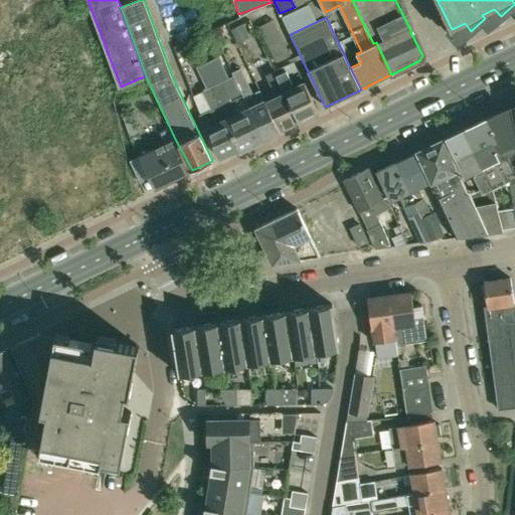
[(290,54),(273,21),(258,29),(274,61),(290,54)]
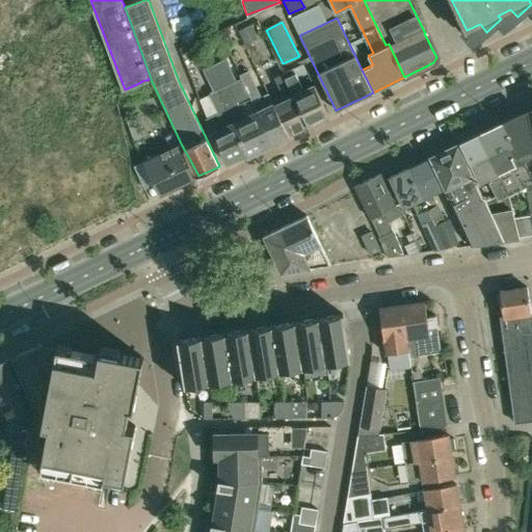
[(225,58),(203,70),(212,89),(235,78),(225,58)]
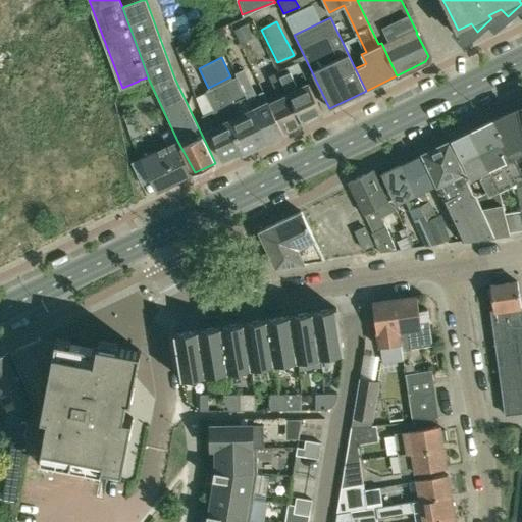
[(268,141),(284,133),(268,102),(263,92),(256,95),(251,85),(243,67),(235,71),(236,74),(246,96),(253,110),(268,141)]
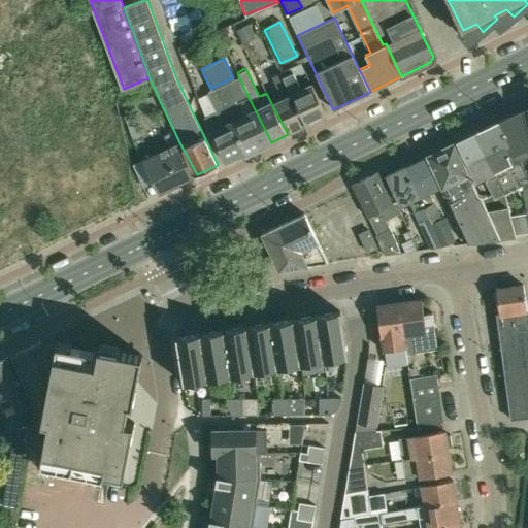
[(288,134),(308,125),(285,76),(283,72),(272,76),(283,98),(271,103),(288,134)]
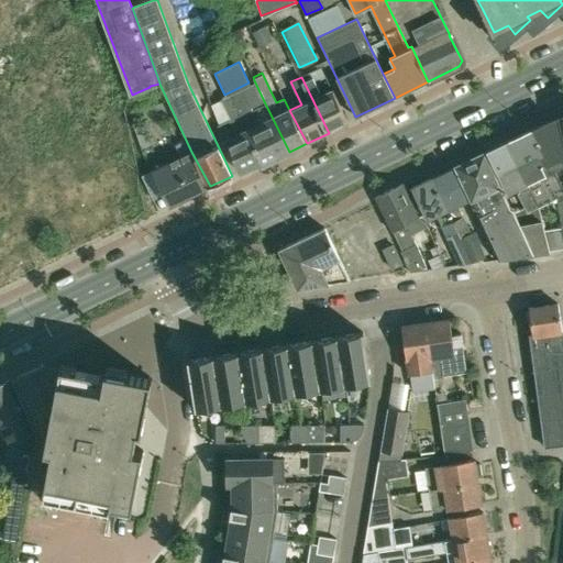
[(304,81),(329,133),(349,123),(332,89),(317,97),(316,92),(319,91),(312,77),(304,81)]
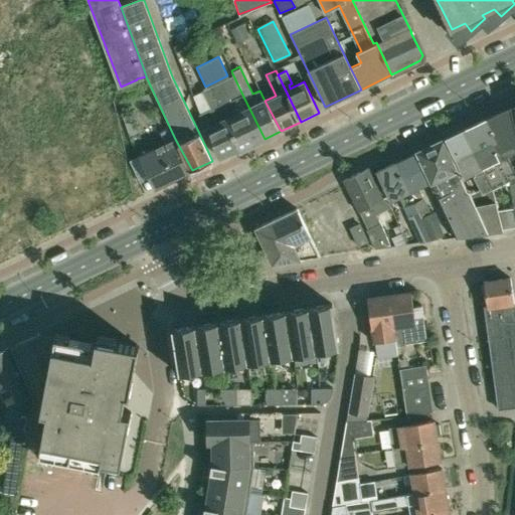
[(242,95),(232,73),(219,80),(210,84),(242,149),(265,139),(249,109),(237,114),(231,101),(242,95)]
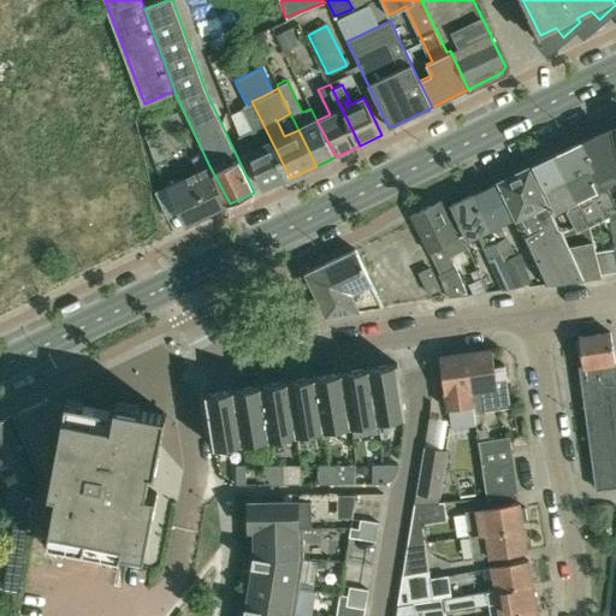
[(288,181),(290,178),(252,101),(242,106),(254,129),(238,137),(262,188),(285,177),(288,181)]
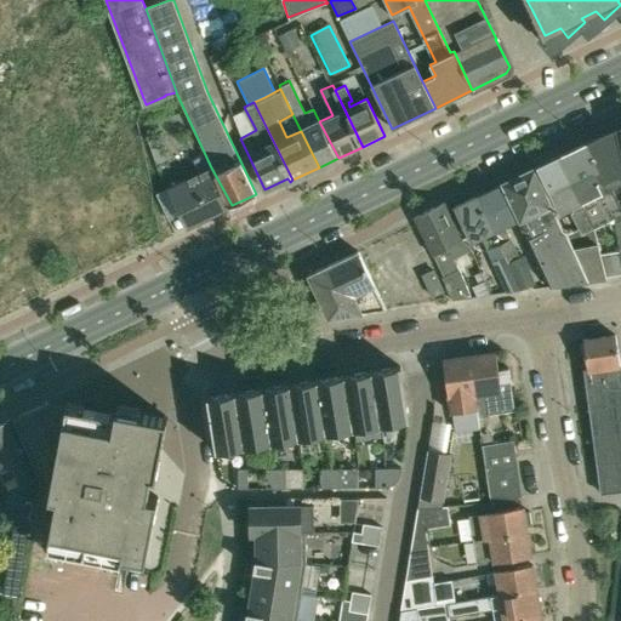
[(620,169),(613,131),(586,143),(599,170),(593,174),(614,217),(615,217),(620,260),(620,208),(611,188),(620,182),(620,169)]
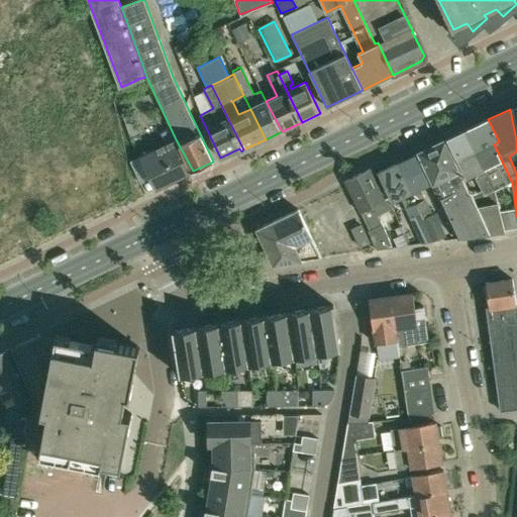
[(504,185),(511,181),(494,144),(499,141),(488,119),(470,128),(480,150),(477,151),(485,169),(494,189),(504,185)]
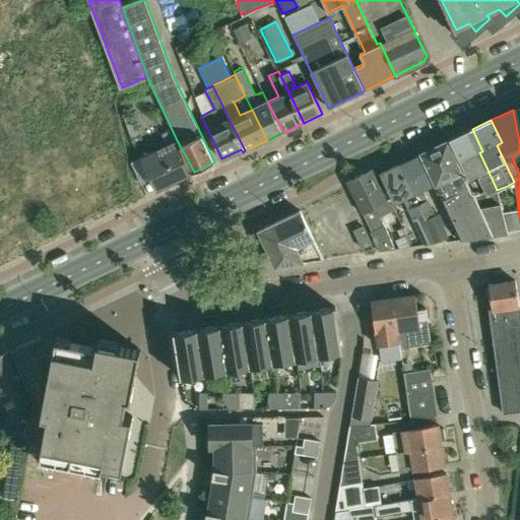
[(498,191),(488,170),(479,152),(482,151),(472,129),(450,139),(469,179),(478,175),(480,178),(478,179),(484,191),(475,196),(493,235),(508,232),(498,191)]
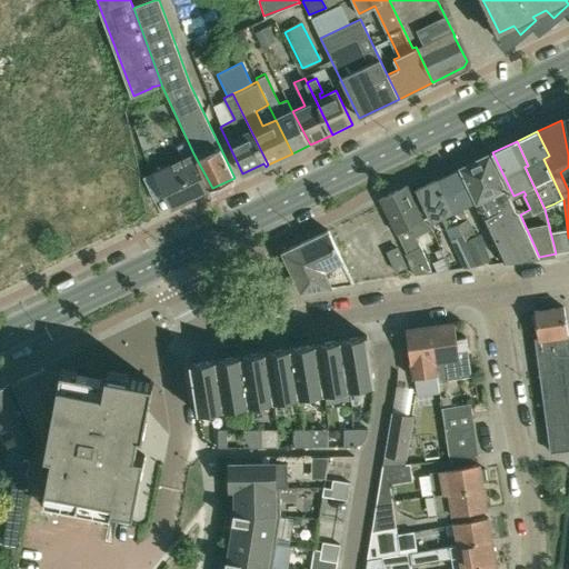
[(172,207),(212,188),(193,153),(156,171),(172,207)]
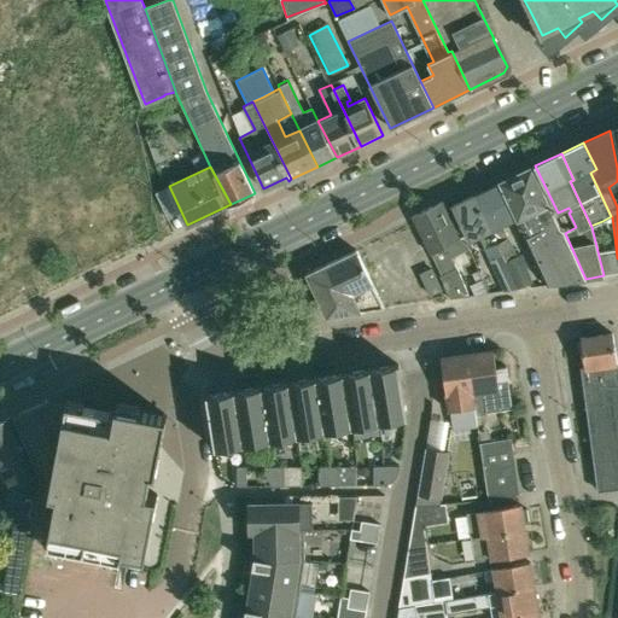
[(560,228),(541,190),(531,168),(501,182),(520,223),(518,225),(534,258),(537,256),(551,284),(586,279),(565,233),(564,231),(560,228)]
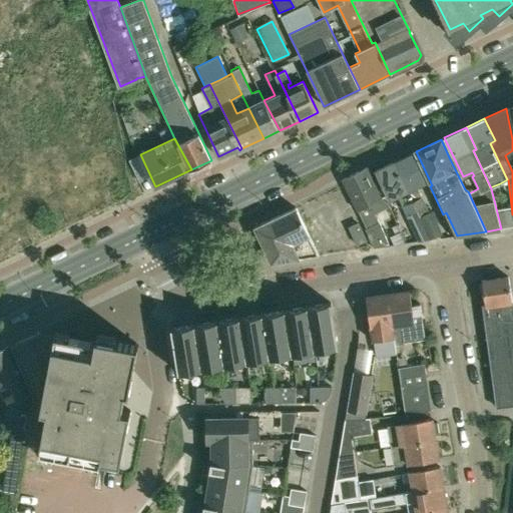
[(428,210),(417,186),(426,182),(412,153),(393,161),(418,214),(419,214),(430,237),(443,231),(432,208),(428,210)]
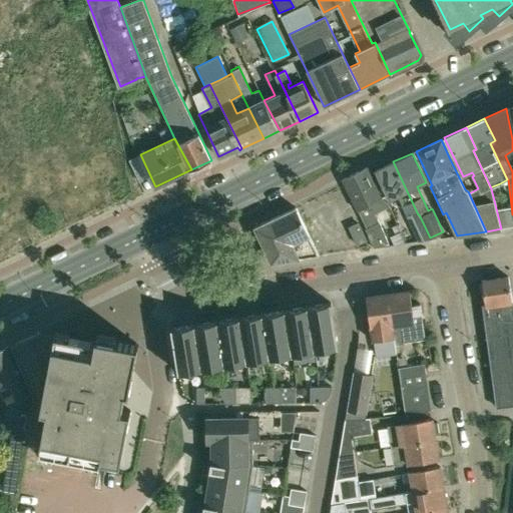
[(415,216),(418,214),(393,161),(376,170),(390,199),(398,196),(407,214),(412,211),(415,216)]
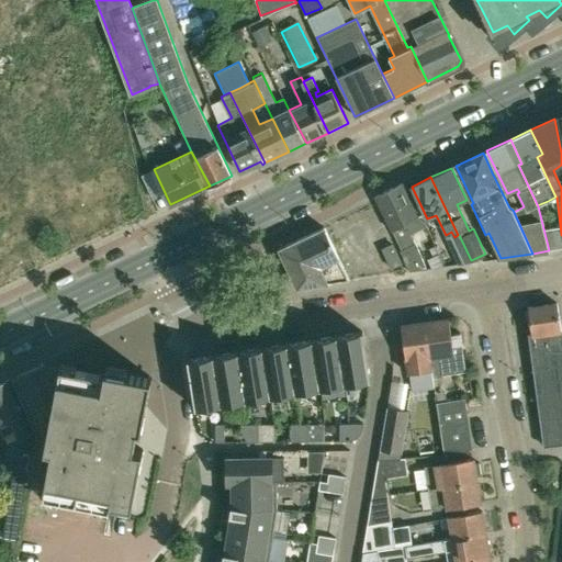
[(417,216),(405,190),(402,183),(375,195),(402,250),(400,250),(409,271),(427,269),(411,234),(427,226),(425,222),(417,216)]
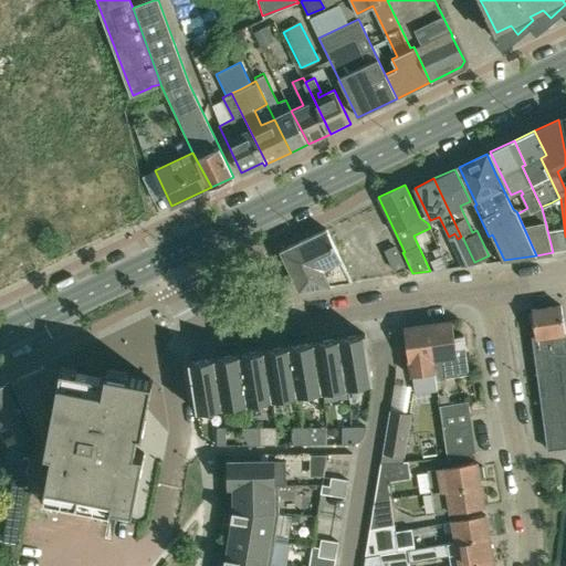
[(547,230),(553,252),(565,250),(565,238),(565,228),(547,230)]
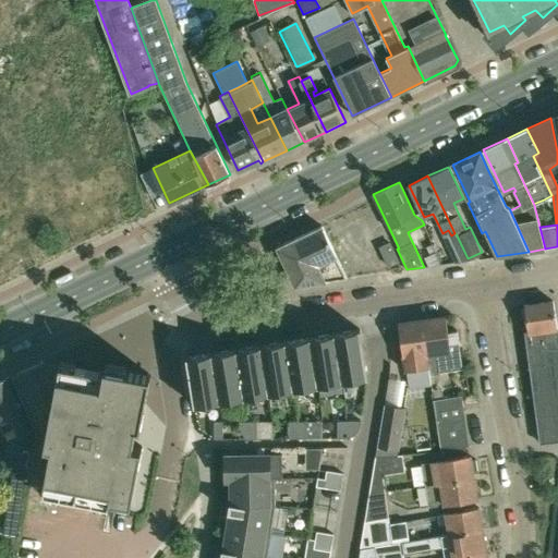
[(322,226),(278,246),(277,247),(295,287),(347,278),(322,226)]
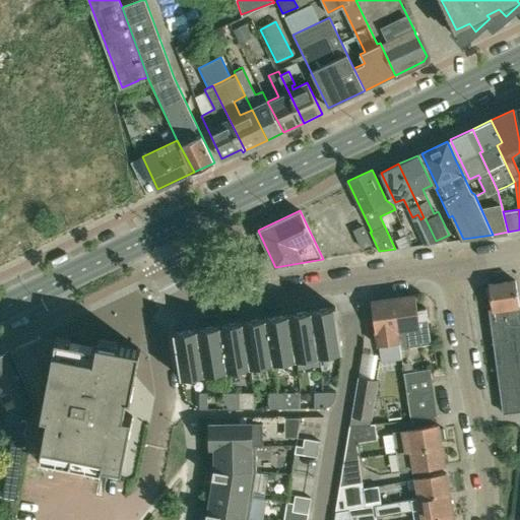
[(435,243),(429,228),(418,232),(424,245),(435,243)]
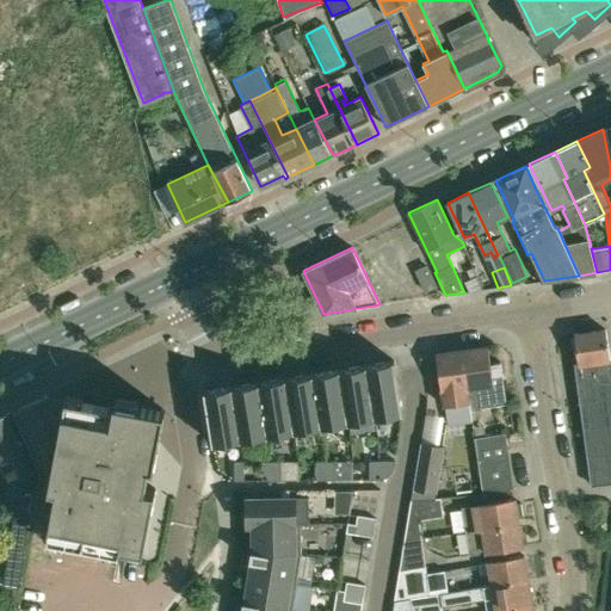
[(610,366),(610,365),(609,359),(610,359),(605,329),(604,329),(604,331),(594,332),(593,332),(575,334),(575,333),(574,334),(578,363),(575,364),(581,405),(576,406),(578,415),(584,414),(591,469),(609,467),(610,481),(610,366)]
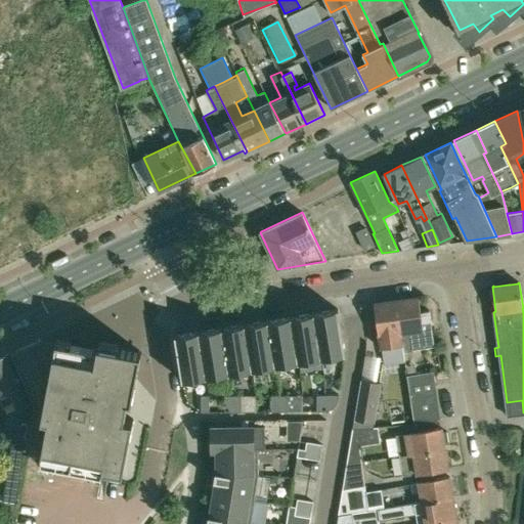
[(419,298),(397,300),(403,352),(411,351),(411,349),(433,347),(428,308),(420,309),(419,298)]
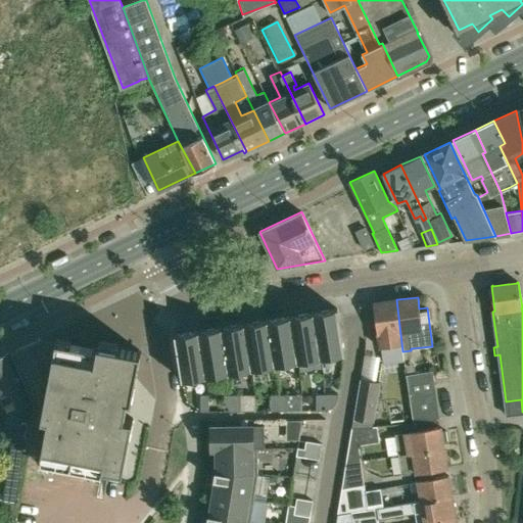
[(401,352),(402,351),(396,299),(373,302),(379,347),(400,345),(401,352)]
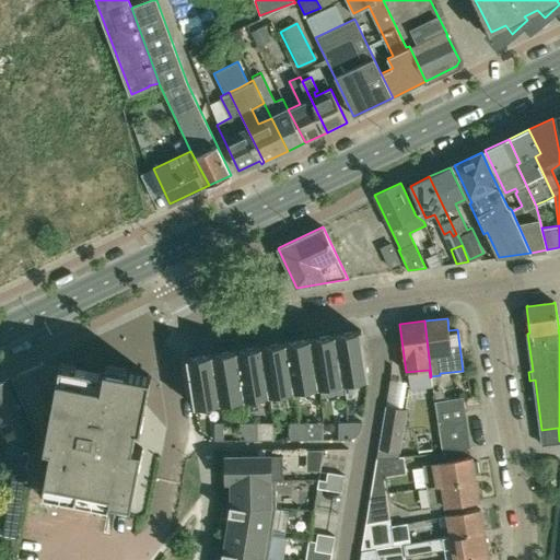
[(361,330),(336,335),(343,383),(369,378),(361,330)]
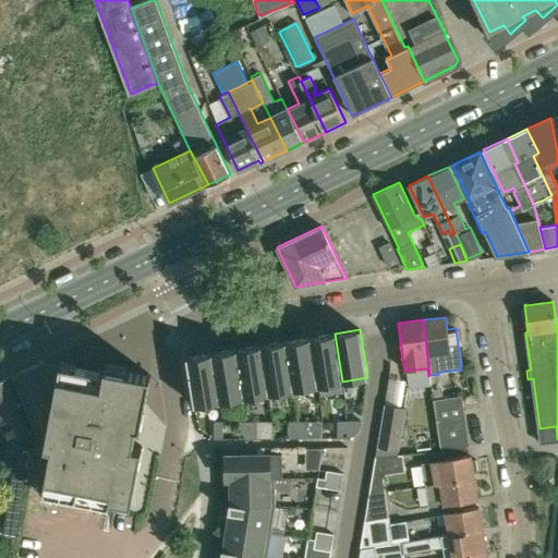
[(335,334),(310,337),(317,385),(342,381),(335,334)]
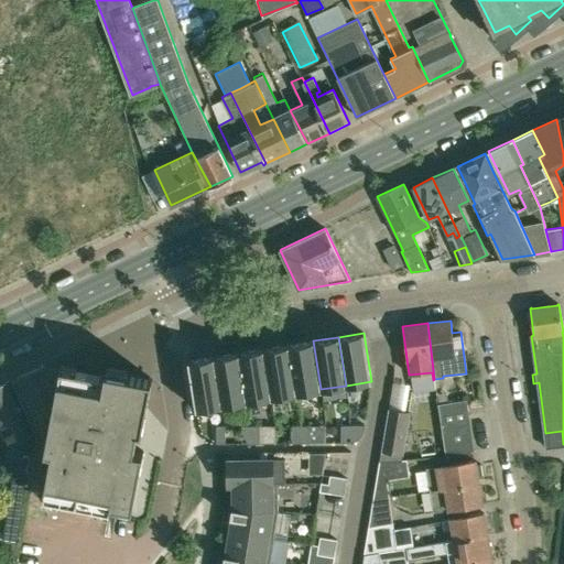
[(289,345),(296,393),(321,389),(313,340),(289,345)]
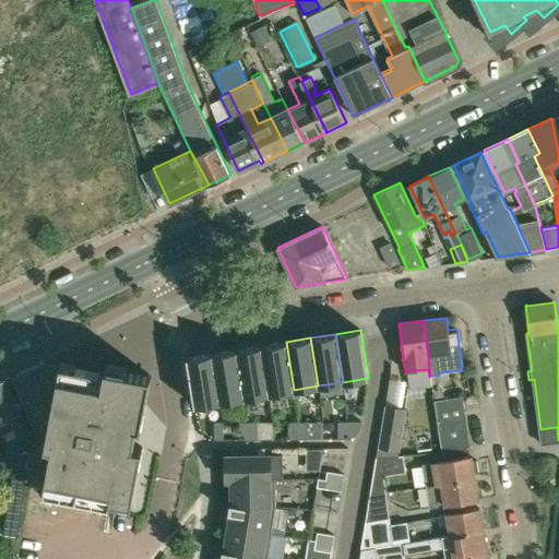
[(286,342),(261,346),(269,393),(294,390),(286,342)]
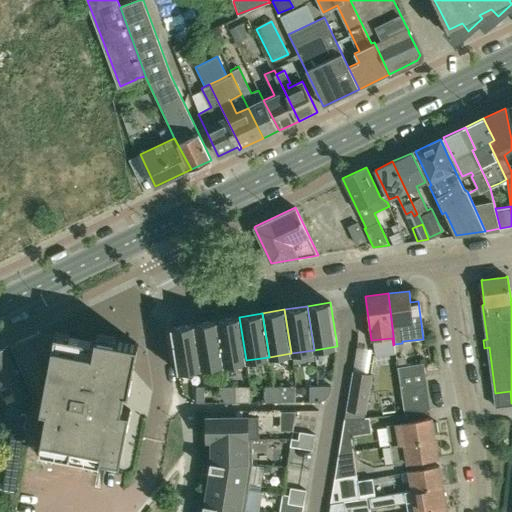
[(224,364),(246,360),(239,317),(217,320),(224,364)]
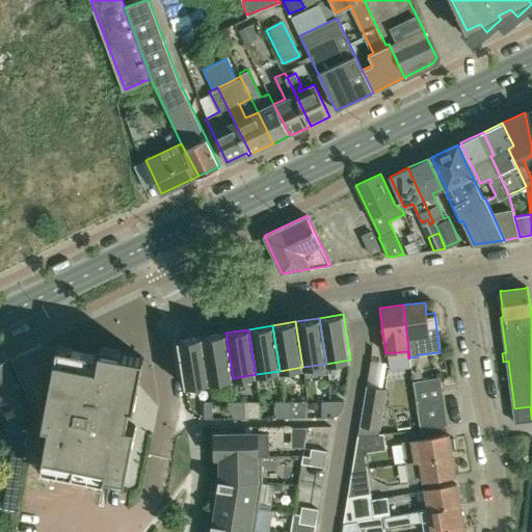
[(225,333),(202,337),(209,382),(233,378),(225,333)]
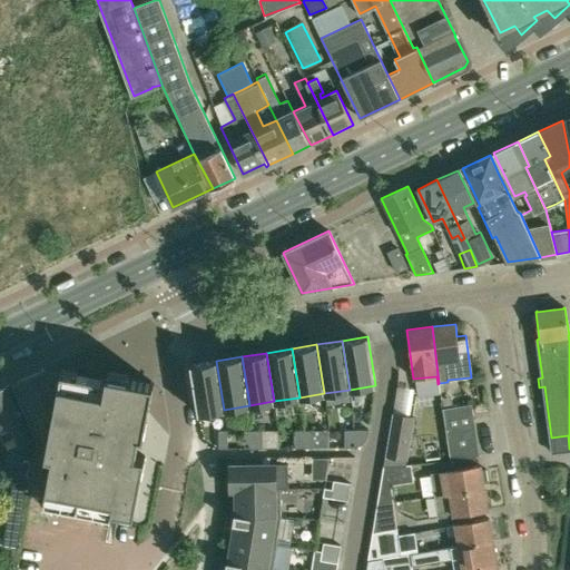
[(190,365),(198,414),(224,410),(216,361),(190,365)]
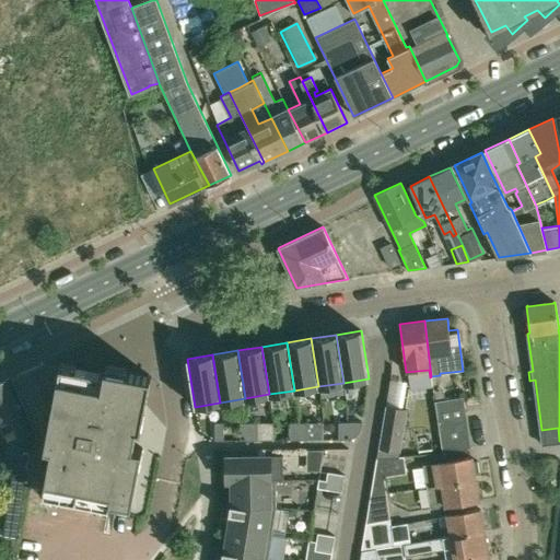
[(104,372),(47,361),(11,377),(35,432),(33,444),(50,447),(43,492),(108,504),(109,500),(131,504),(142,448),(132,446),(137,427),(140,428),(151,376),(104,368),(104,372)]
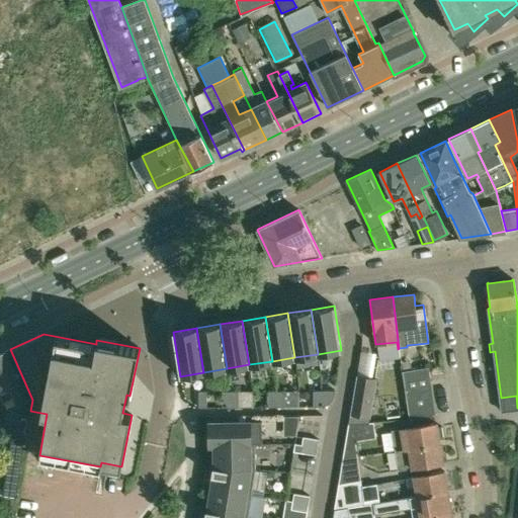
[(21,379),(8,350),(0,353),(0,395),(3,403),(14,398),(16,403),(28,398),(21,379)]
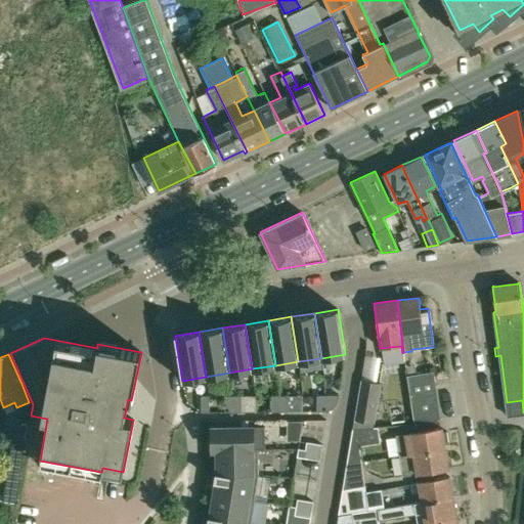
[(413,424),(440,421),(433,372),(406,376),(413,424)]
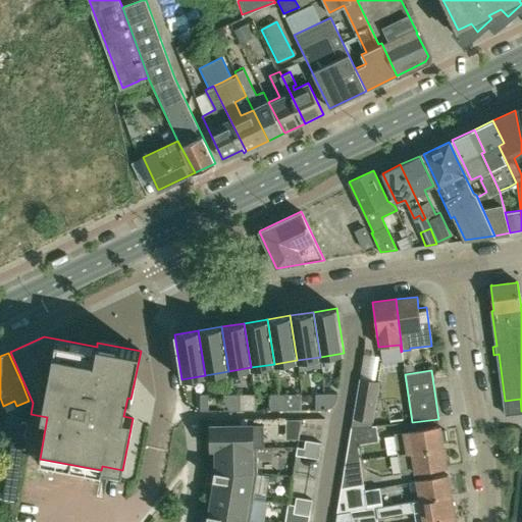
[(349,427),(370,426),(377,380),(357,377),(349,427)]
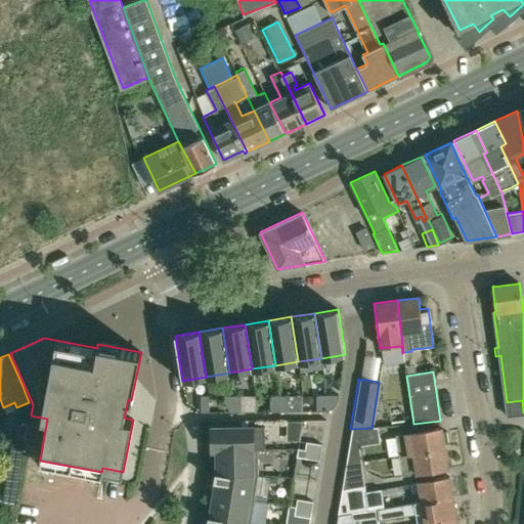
[(279,411),(279,395),(271,395),(271,411),(279,411)]
